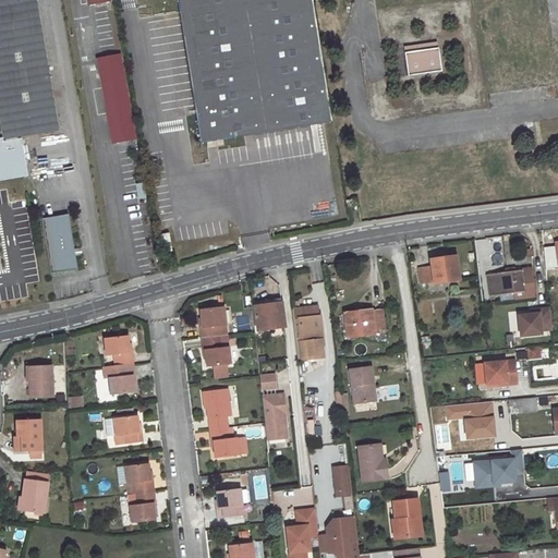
[(0,0),(0,50),(14,140),(58,132),(35,0),(0,0)]
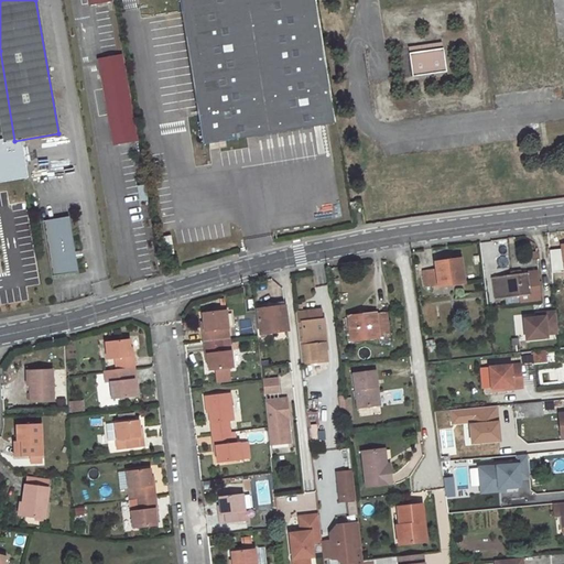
[(176,0),(201,147),(336,126),(316,0),(176,0)]
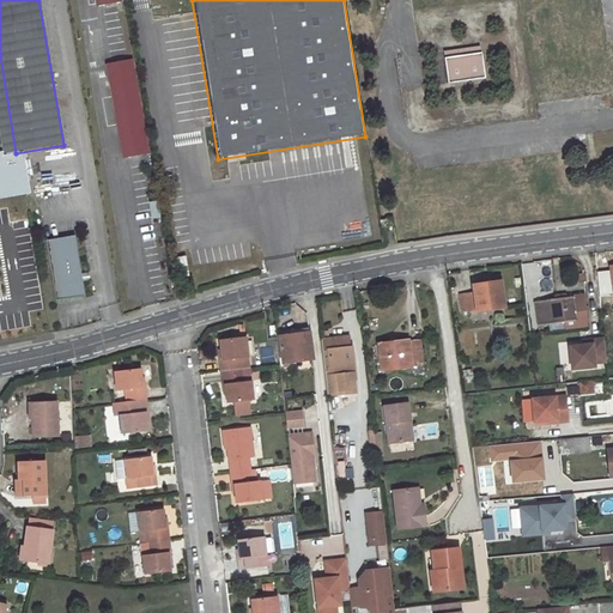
[(486,43),(450,49),(454,79),(491,73),(486,43)]
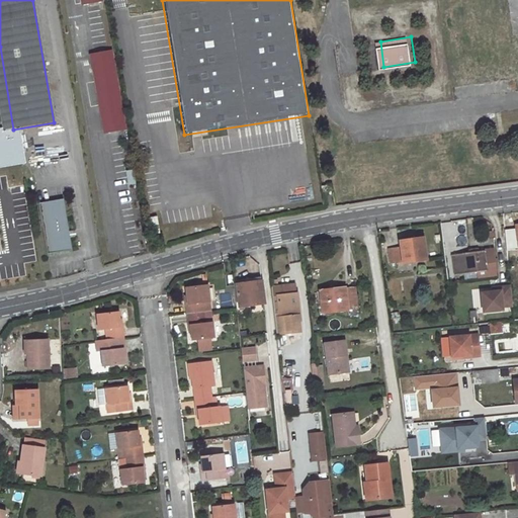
[(0,47),(0,117),(2,130),(2,131),(13,130),(0,47)]
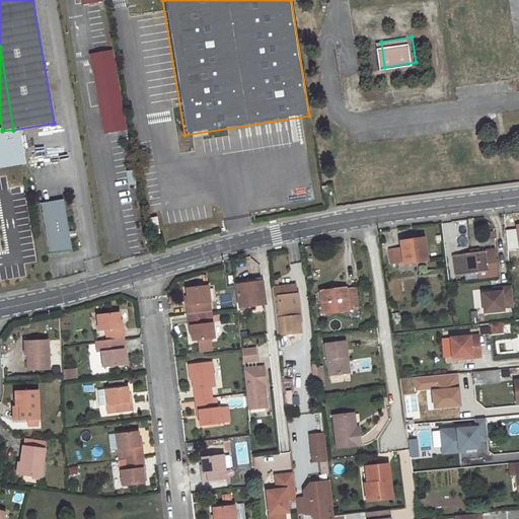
[(109,54),(90,57),(103,134),(123,131),(109,54)]
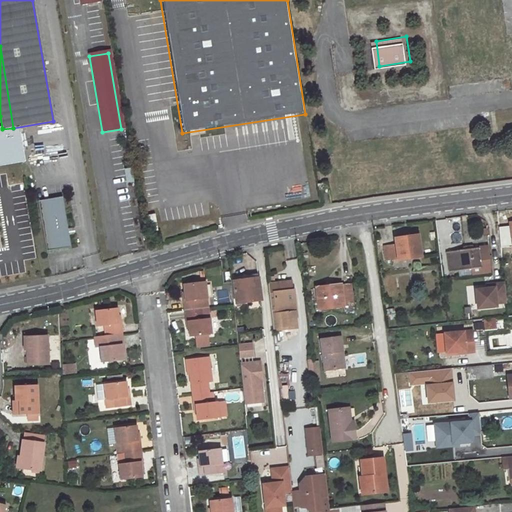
[(2,128),(0,128),(0,166),(19,163),(14,129),(3,131),(2,129),(2,128)]
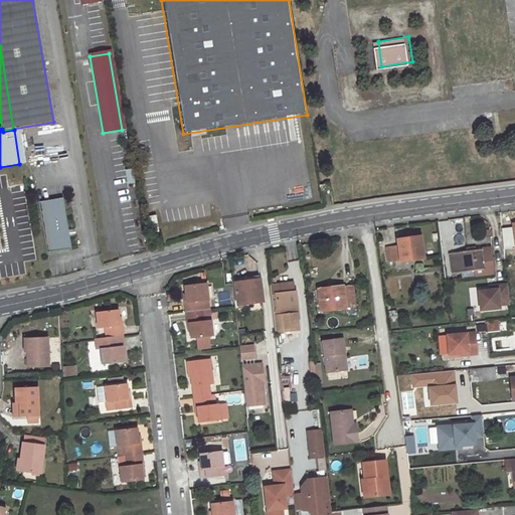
[(19,129),(14,130),(19,164),(22,164),(24,164),(19,129)]
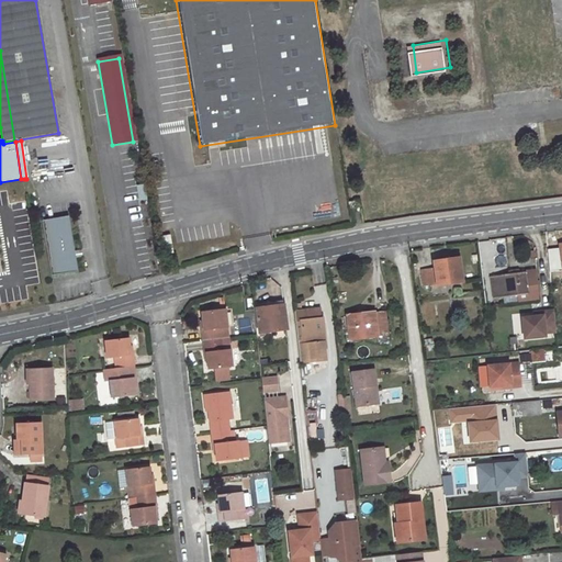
[(348,211),(361,210),(360,200),(347,202),(348,211)]
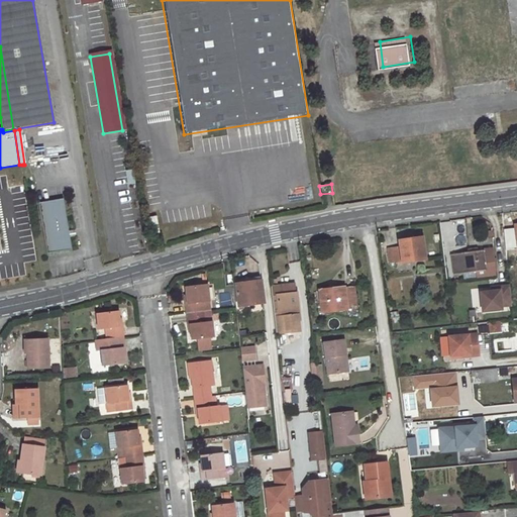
[(61,201),(36,205),(45,254),(69,250),(61,201)]
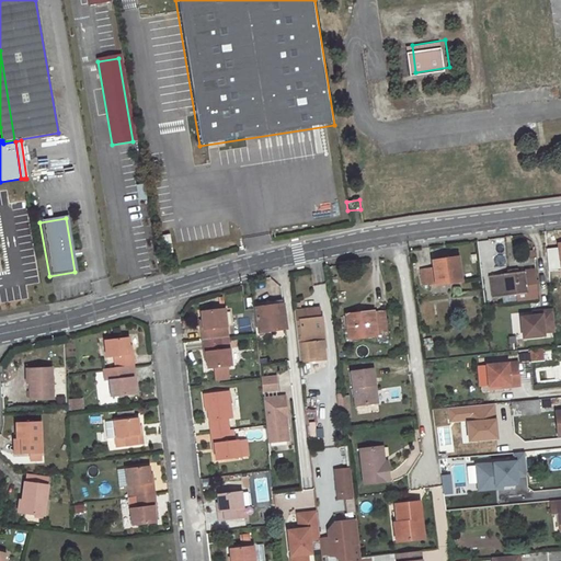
[(168,238),(159,239),(162,255),(171,254),(168,238)]
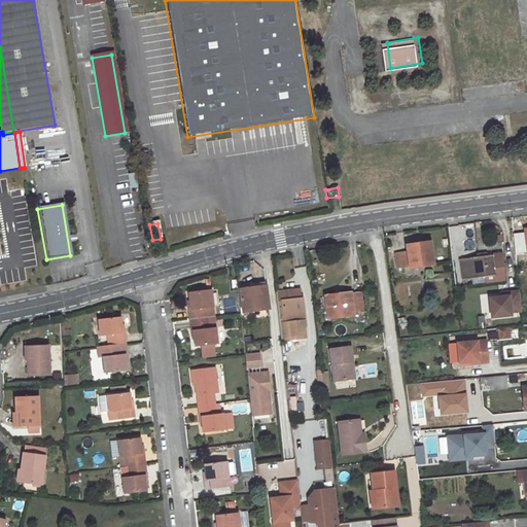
[(409,251),(395,252),(397,269),(433,264),(430,242),(408,245),(409,251)]
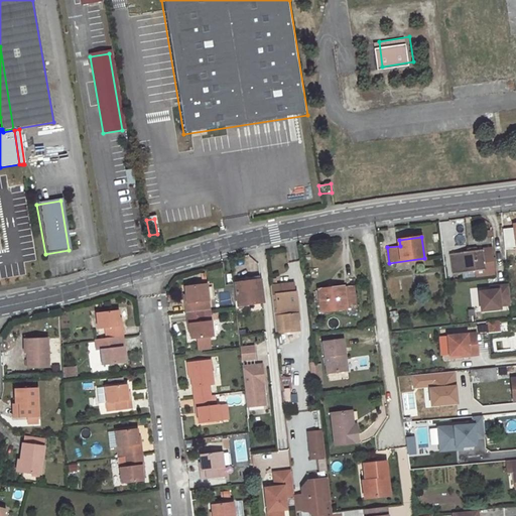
[(33,245),(24,247),(26,256),(34,255),(33,245)]
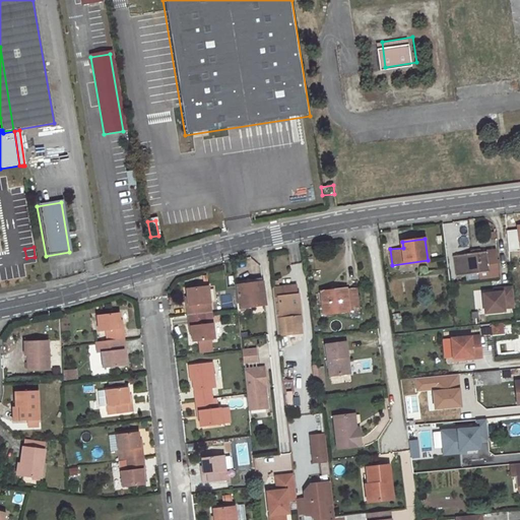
[(486,251),(454,256),(456,275),(490,270),(486,251)]
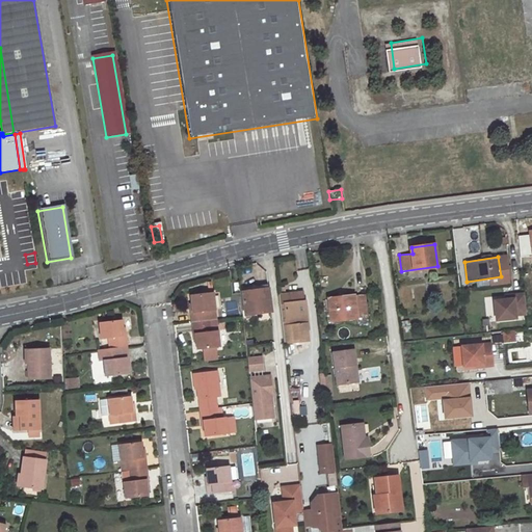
[(251,317),(250,314),(272,311),(269,288),(257,290),(243,292),(247,318),(251,317)]
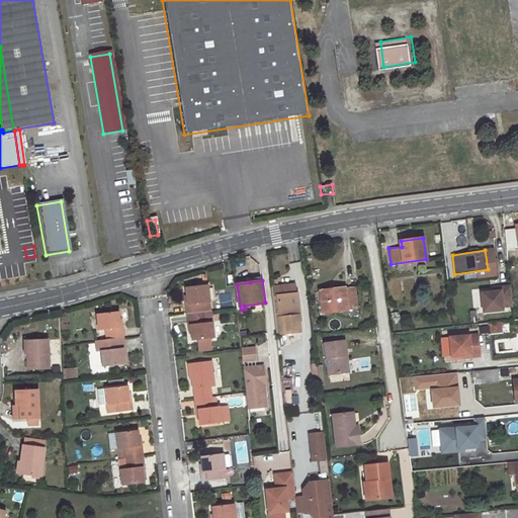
[(205,313),(204,303),(210,303),(209,285),(187,288),(189,305),(187,305),(188,315),(205,313)]
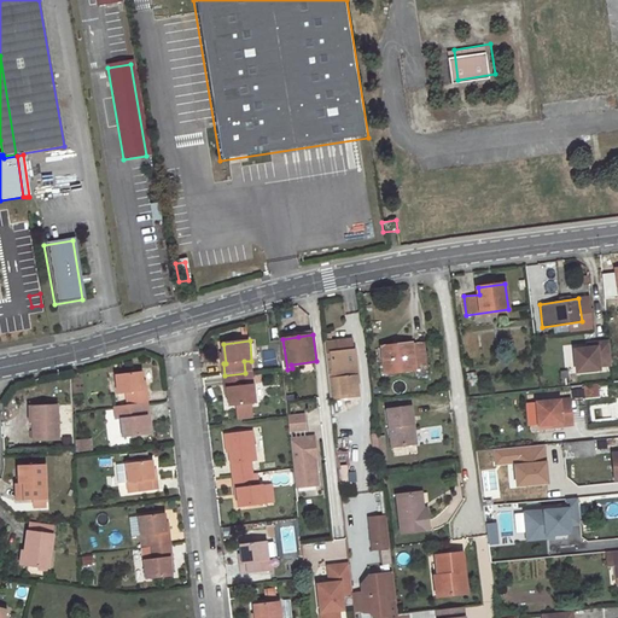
[(325,342),(331,398),(357,395),(356,377),(359,377),(357,367),(355,367),(354,363),(357,363),(356,350),(354,350),(345,351),(344,340),(325,342)]
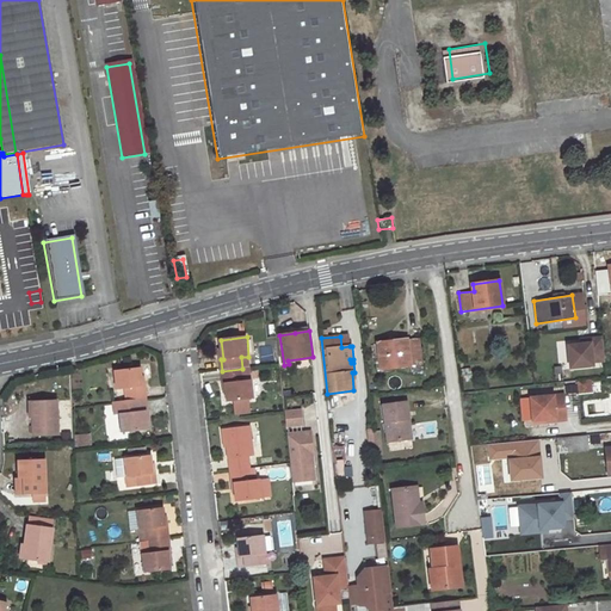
[(377,344),(375,344),(376,357),(380,356),(381,369),(412,365),(413,371),(423,370),(418,338),(377,343),(377,344)]
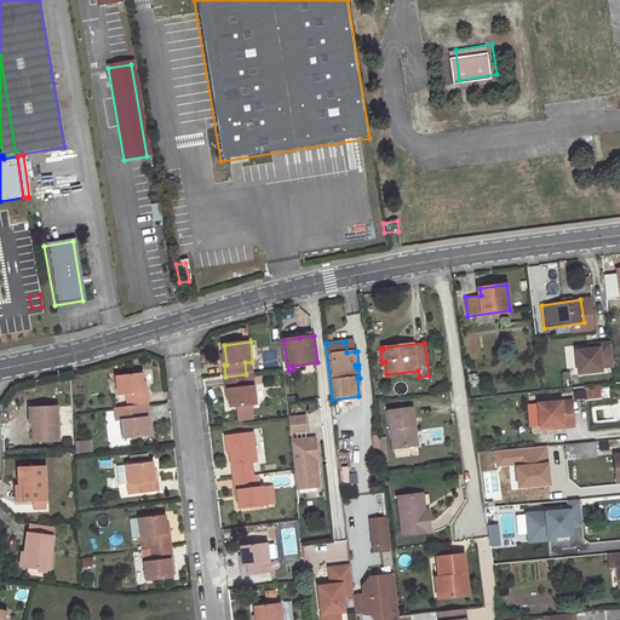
[(614,367),(610,343),(598,344),(598,349),(590,349),(575,351),(578,374),(602,372),(601,368),(614,367)]
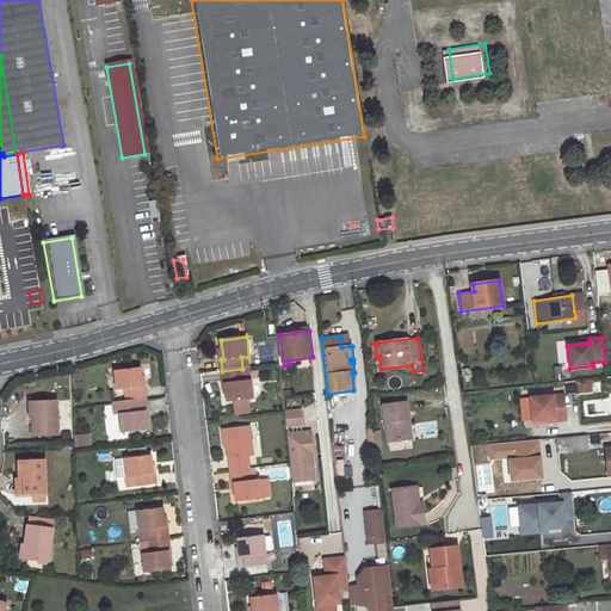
[(139,368),(113,370),(116,390),(124,389),(125,401),(146,399),(144,386),(141,387),(139,368)]
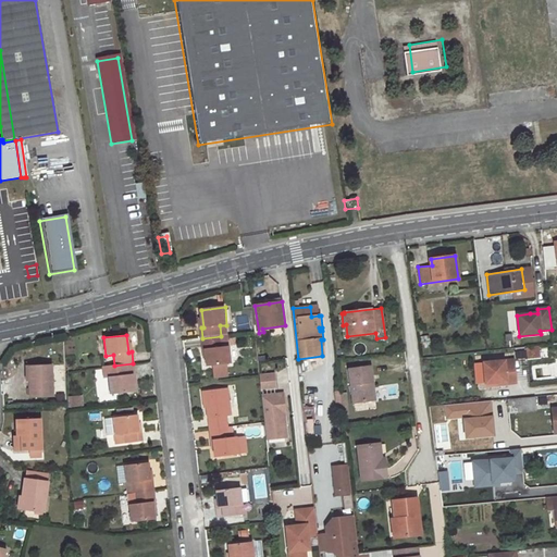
[(429,335),(420,336),(421,347),(425,346),(430,346),(429,335)]
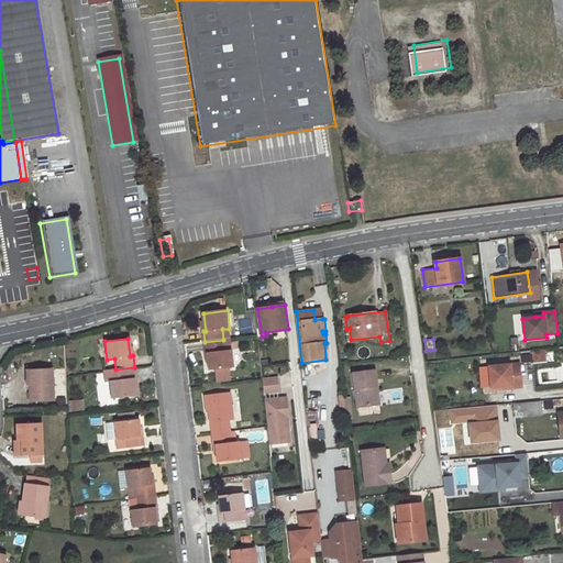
[(223,340),(205,342),(206,354),(209,353),(210,371),(233,367),(232,350),(224,351),(223,340)]
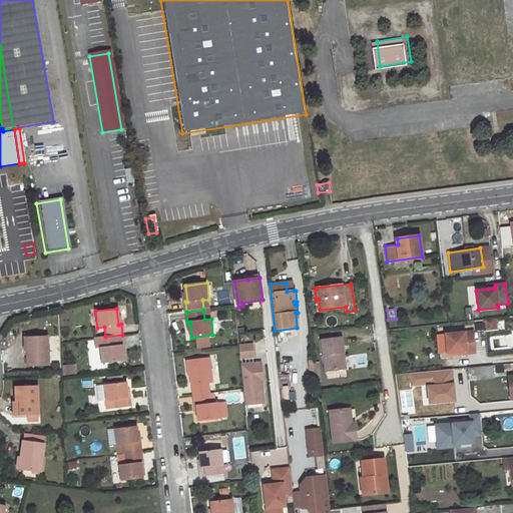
[(472,320),(471,311),(463,312),(464,321),(472,320)]
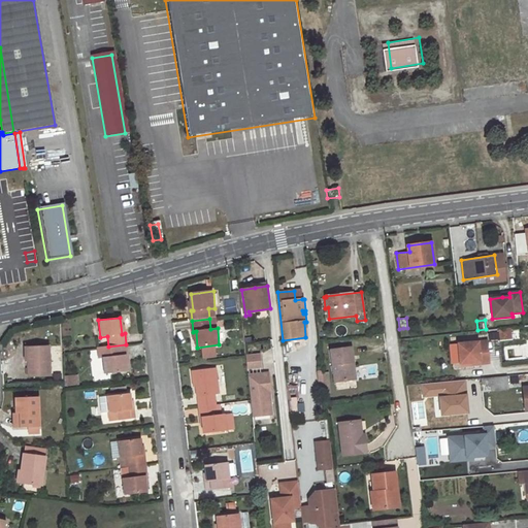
[(508,331),(498,333),(499,340),(513,339),(512,331),(508,331)]
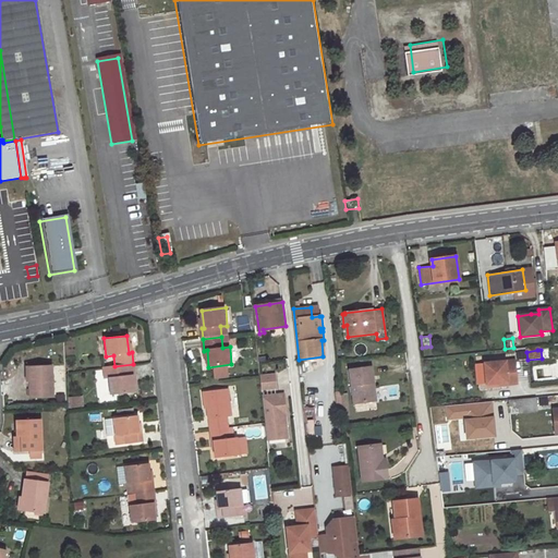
[(514,360),(484,363),(486,384),(508,381),(508,384),(517,384),(514,360)]
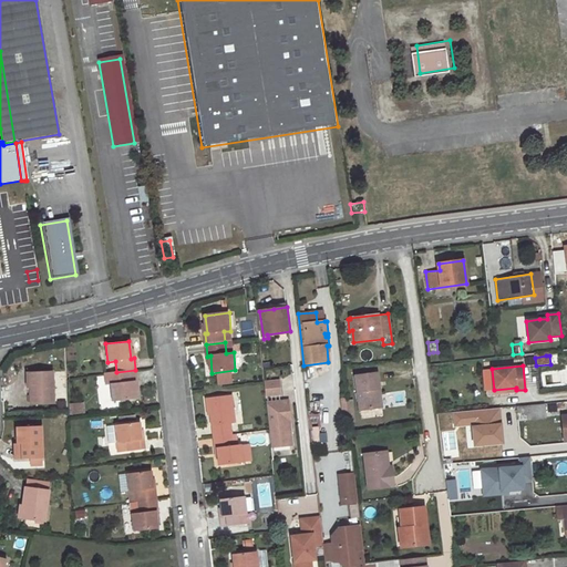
[(116,372),(104,373),(105,384),(110,384),(112,401),(136,398),(134,381),(136,381),(135,370),(116,372)]
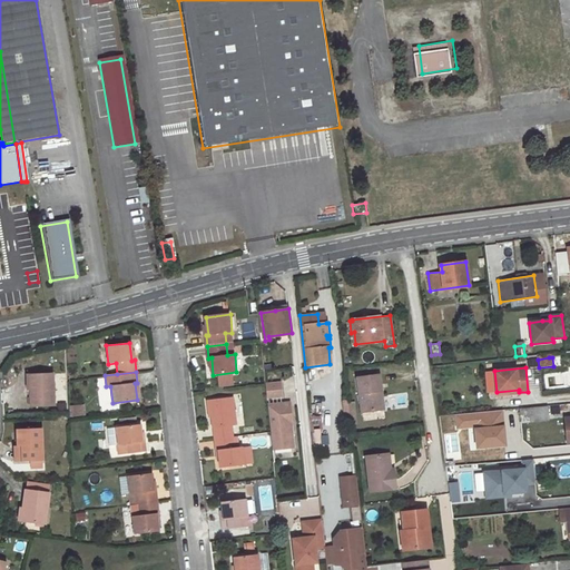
[(382,409),(379,391),(383,390),(381,373),(357,376),(362,412),(382,409)]
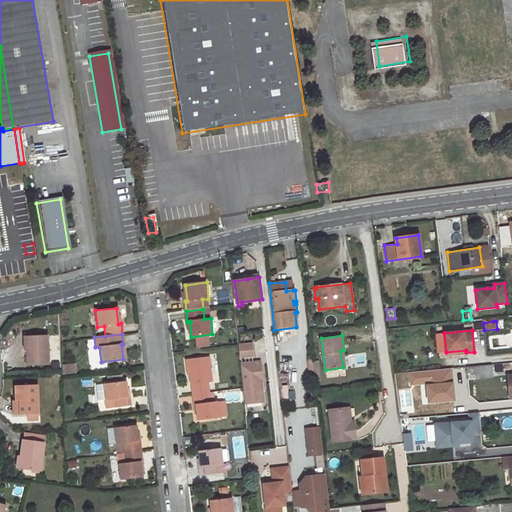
[(46,339),(25,341),(27,368),(47,367),(46,339)]
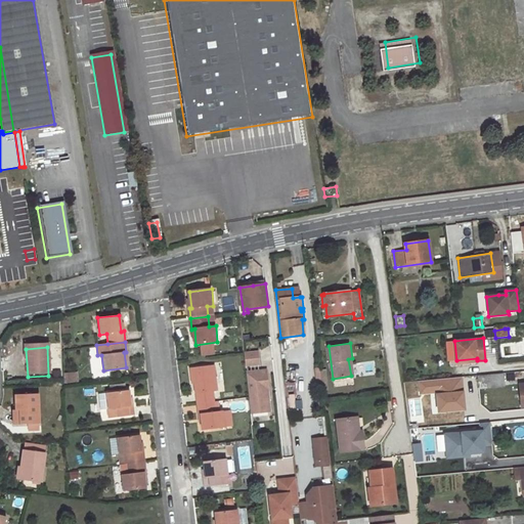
[(258,352),(245,354),(246,364),(260,363),(258,352)]
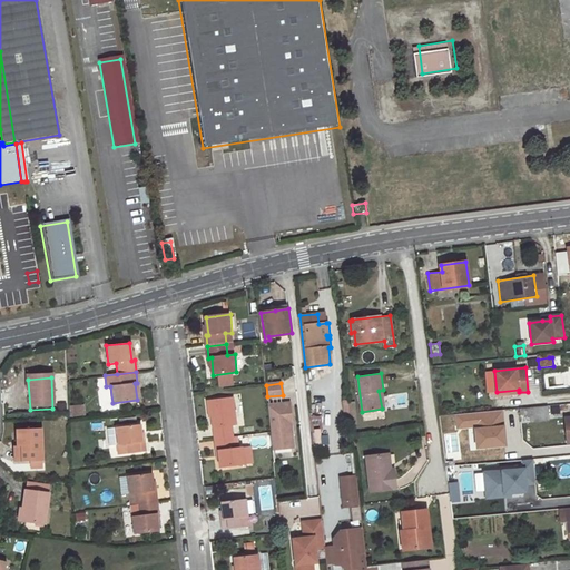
[(235,436),(234,426),(237,425),(234,397),(208,401),(209,413),(213,413),(216,439),(235,436)]
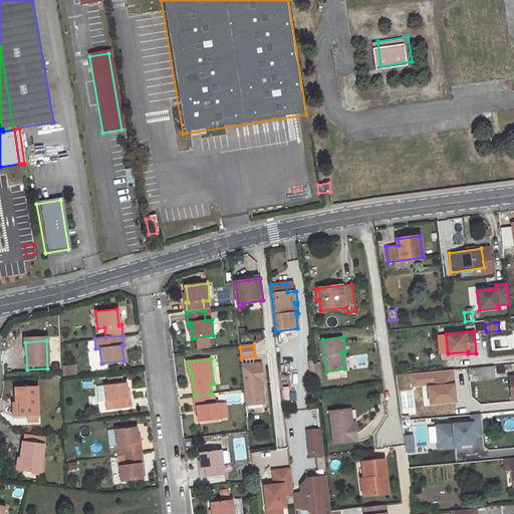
[(262,363),(242,365),(246,402),(264,400),(263,387),(262,387),(261,382),(263,382),(264,382),(262,363)]
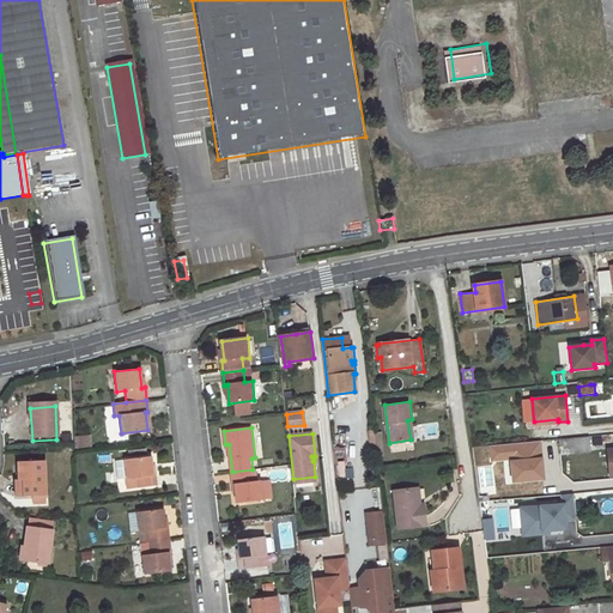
[(76,436),(76,448),(91,447),(90,435),(76,436)]
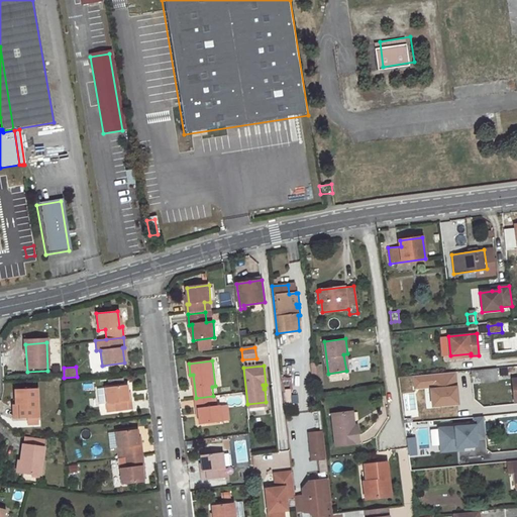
[(497,369),(471,371),(472,383),(498,380),(497,369)]
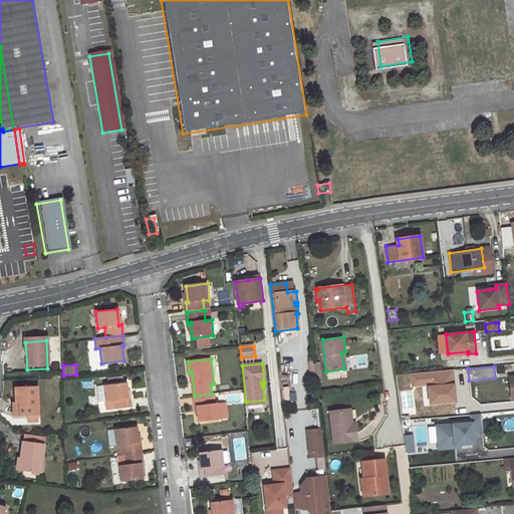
[(126,382),(96,387),(97,402),(105,401),(106,411),(131,408),(130,399),(127,399),(126,382)]
